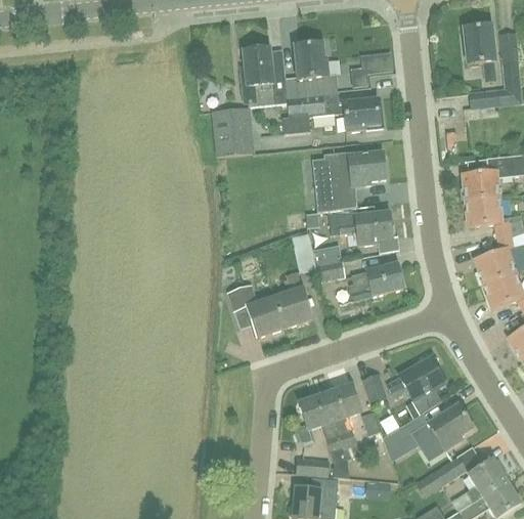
[(493,60),(495,59),(491,24),(462,27),(466,63),(482,61),(484,81),(495,79),(493,60)]
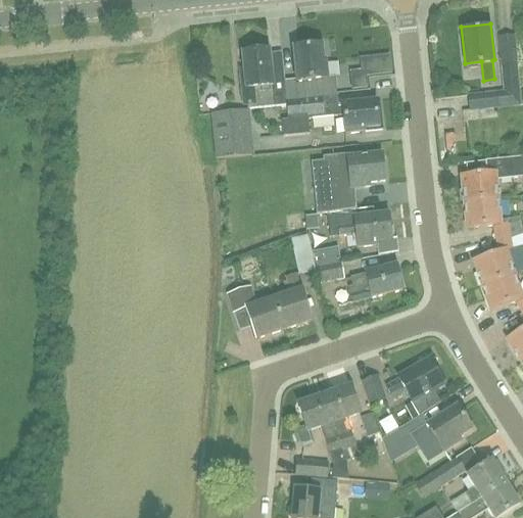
[(498,34),(502,62),(504,90),(468,93),(470,107),(519,102),(513,33),(498,34)]
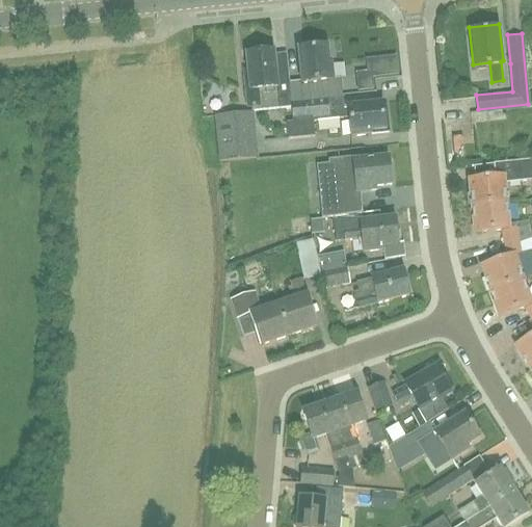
[(302,95),(341,90),(340,77),(334,77),(331,57),(328,58),(327,43),(298,46),(301,80),(289,81),(291,104),(292,104),(293,119),(304,117),(302,95)]
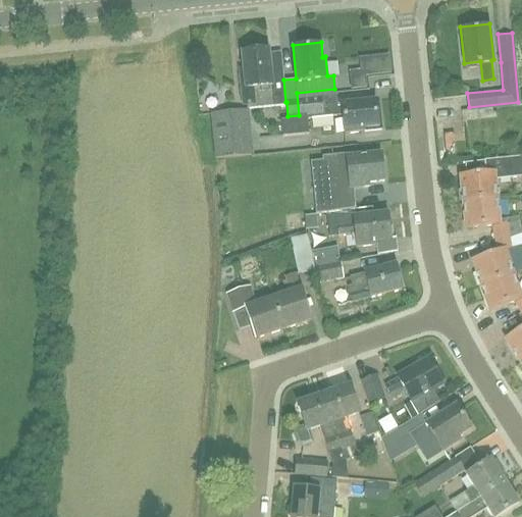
[(281,68),(270,69),(267,47),(242,49),(244,65),(240,65),(244,102),(247,102),(248,106),(285,102),(283,80),(281,68)]
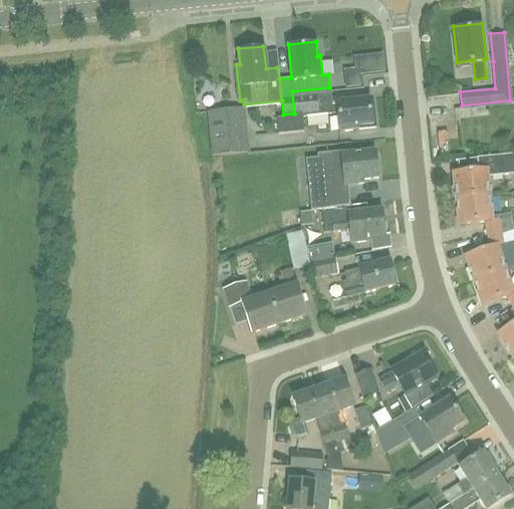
[(359,65),(354,66),(343,67),(345,84),(361,83),(359,71),(359,65)]
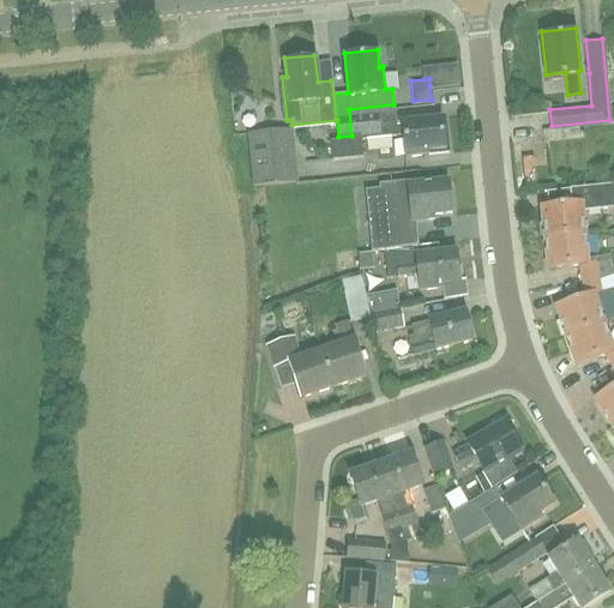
[(403,132),(402,119),(396,120),(393,104),(349,109),(351,136),(338,137),(330,138),(332,157),(363,154),(361,136),(403,132)]
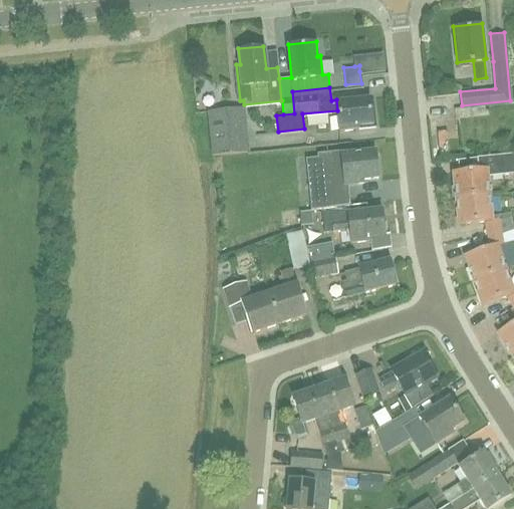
[(336,99),(337,110),(339,129),(376,124),(375,108),(371,108),(370,96),(351,98),(350,94),(335,95),(336,99)]
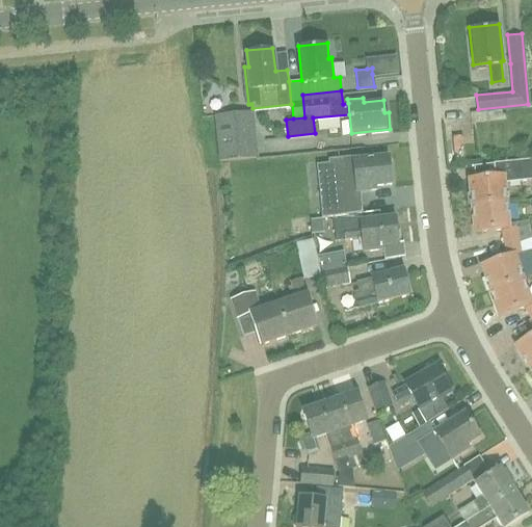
[(220,158),(257,154),(253,108),(215,112),(220,158)]
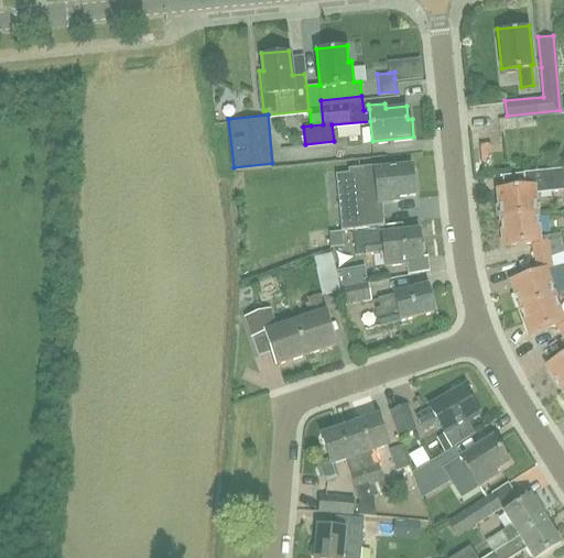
[(358,189),(359,201),(399,197),(399,194),(415,192),(412,163),(376,167),(376,163),(348,165),(351,190),(358,189)]
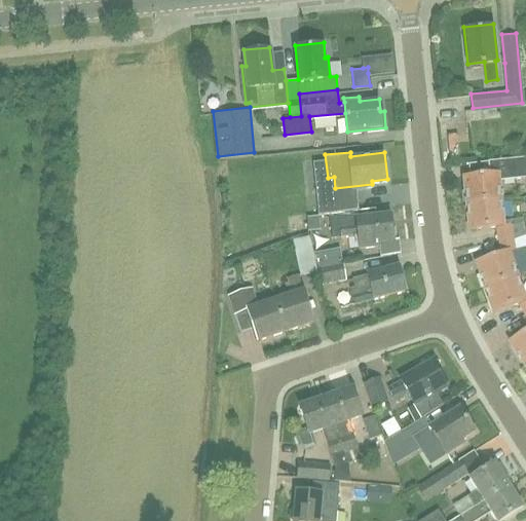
[(462,174),(465,200),(499,197),(497,178),(525,174),(525,154),(502,157),(488,158),(489,171),(462,174)]
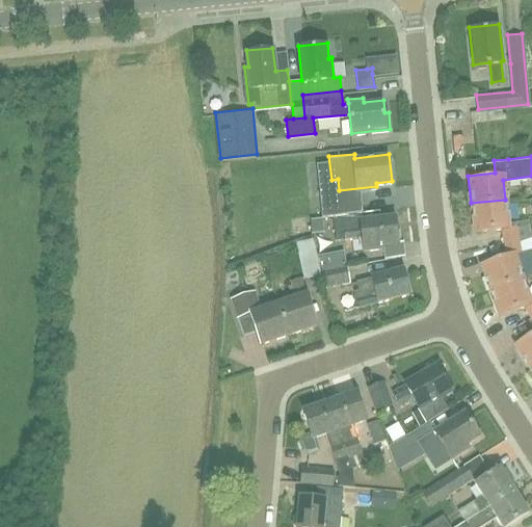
[(320,191),(322,214),(341,212),(339,190),(320,191)]
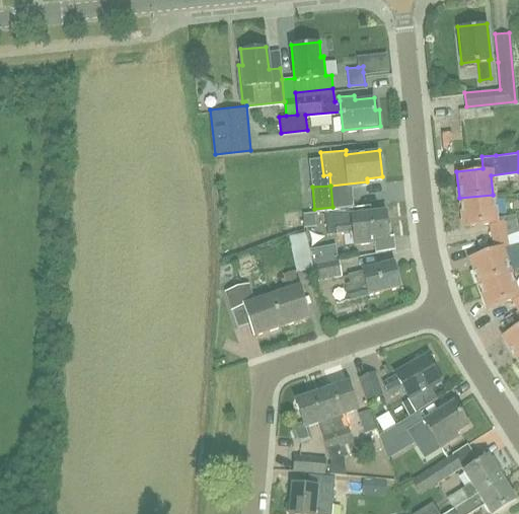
[(518,227),(515,211),(496,215),(493,195),(459,198),(462,224),(489,221),(491,234),(505,233),(505,231),(518,227)]
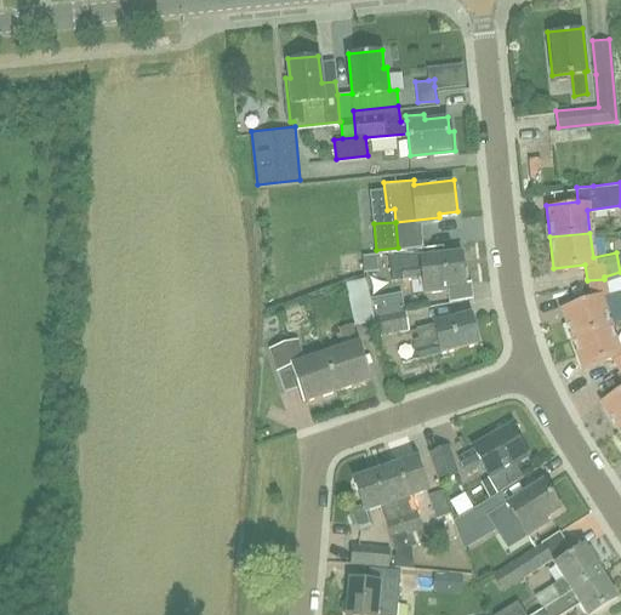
[(465,280),(462,251),(445,254),(444,244),(389,250),(391,267),(403,267),(404,277),(423,275),(426,290),(449,288),(449,282),(465,280)]
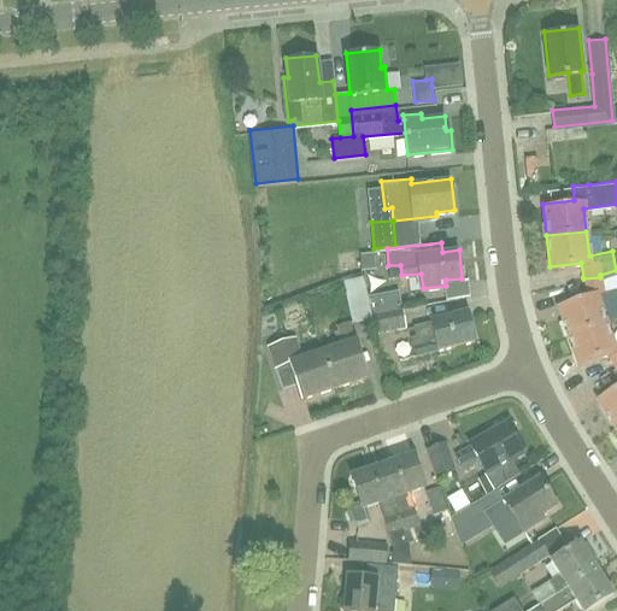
[(569,333),(605,322),(600,307),(594,292),(598,292),(603,291),(600,277),(583,278),(586,295),(559,304),(569,333)]
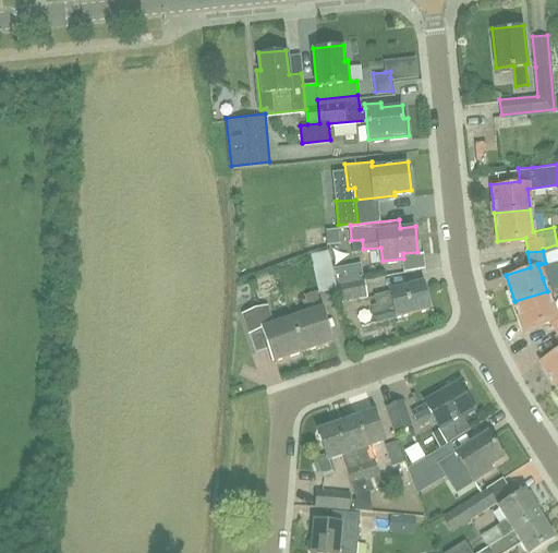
[(332,265),(336,281),(352,278),(362,277),(359,261),(332,265)]
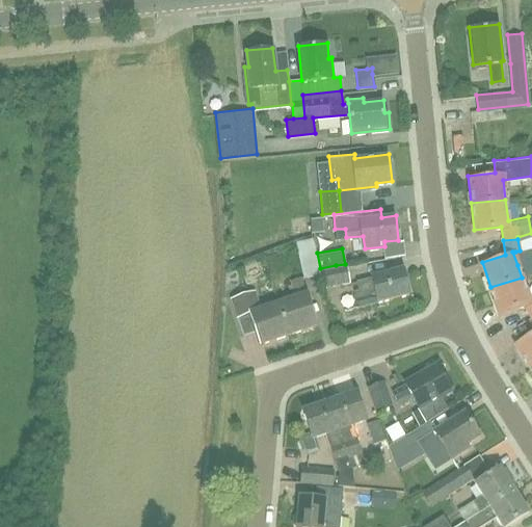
[(336,265),(320,268),(323,287),(350,281),(347,263),(345,264),(336,265)]
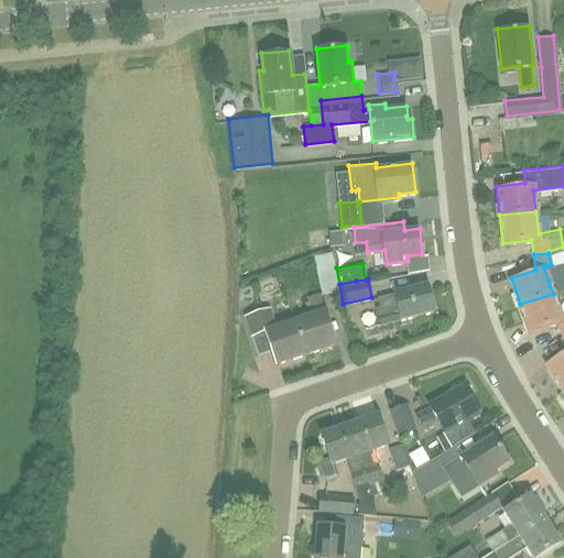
[(379,323),(434,309),(427,283),(397,291),(379,295),(381,305),(376,307),(379,323)]
